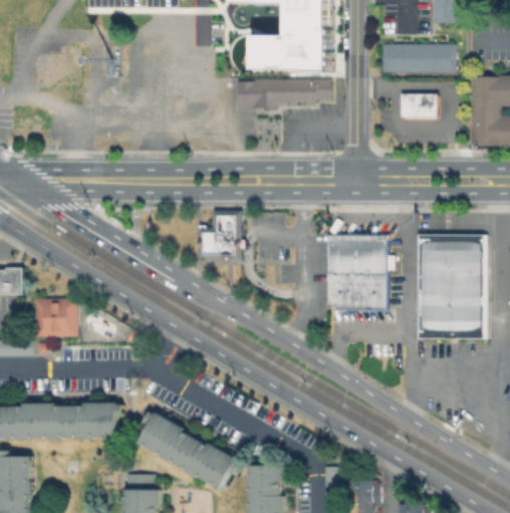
[(228,0),(228,10),(282,10),(282,41),(249,41),(249,76),(268,76),(268,74),(282,74),(282,76),(301,76),(301,80),(325,80),(325,34),(323,34),(323,0),(228,0)]
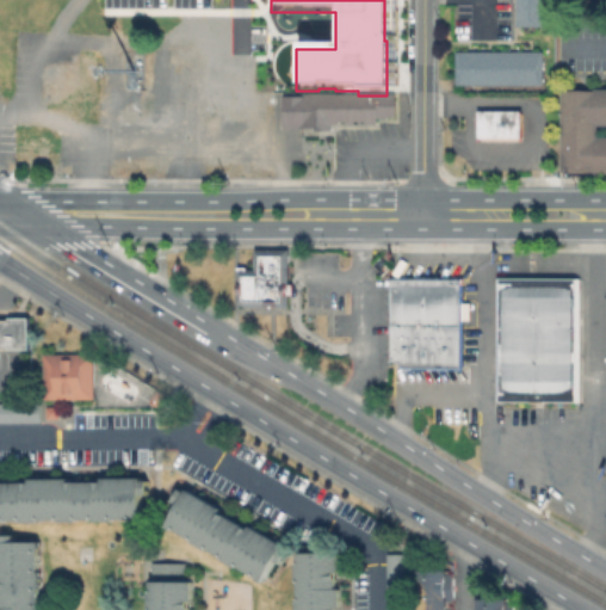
[(540,0),(540,26),(513,26),(513,0),(540,0)]
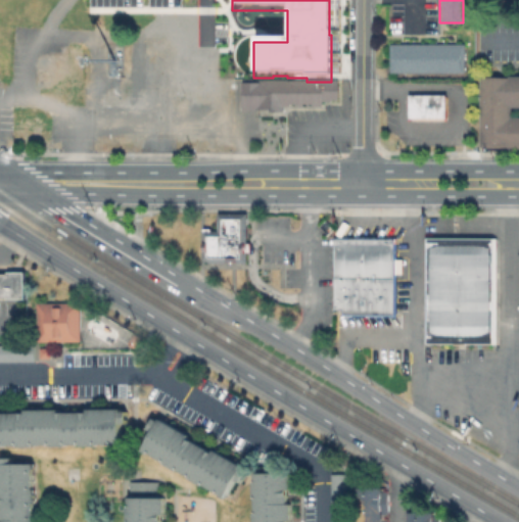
[(462,43),(462,73),(386,72),(386,42),(462,43)]
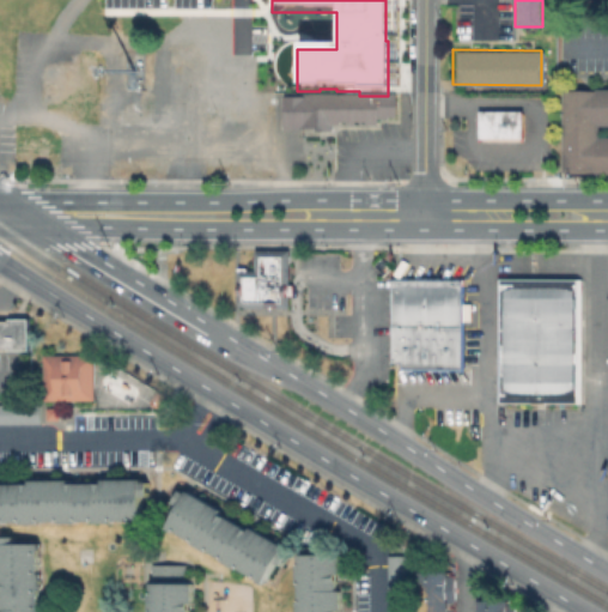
[(607,89),(607,127),(597,127),(597,137),(607,137),(607,173),(559,173),(559,89),(607,89)]
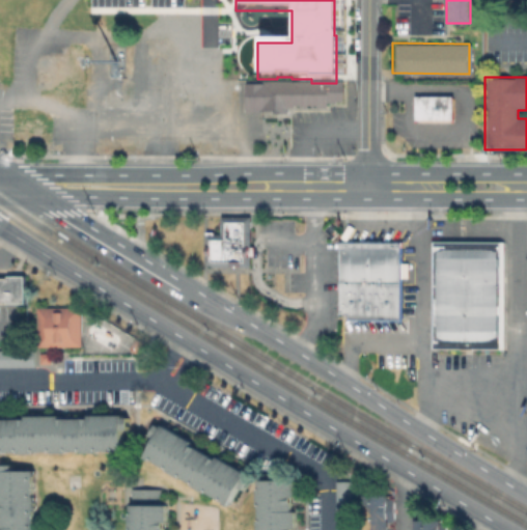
[(260,83),(338,84),(338,105),(332,105),(332,106),(324,106),(324,111),(284,111),(284,116),(270,116),(270,115),(242,115),(242,86),(260,86),(260,83)]
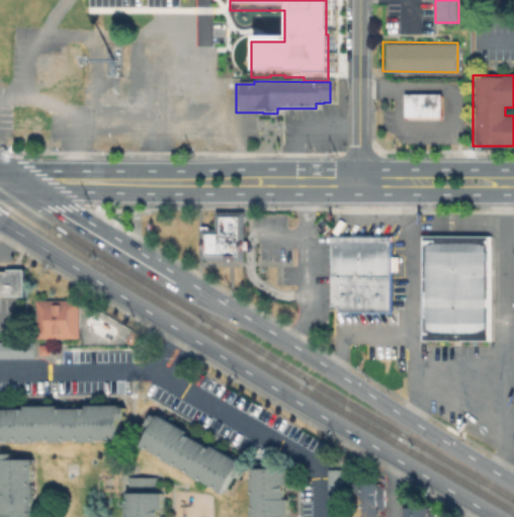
[(440,94),(440,118),(404,118),(403,94),(440,94)]
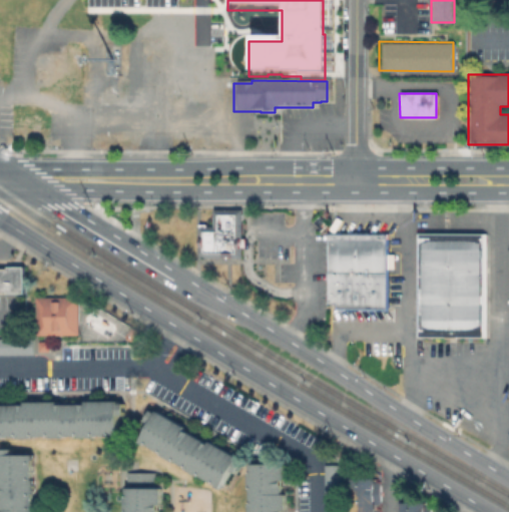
[(239,210),(239,258),(196,257),(196,227),(211,227),(211,210),(239,210)]
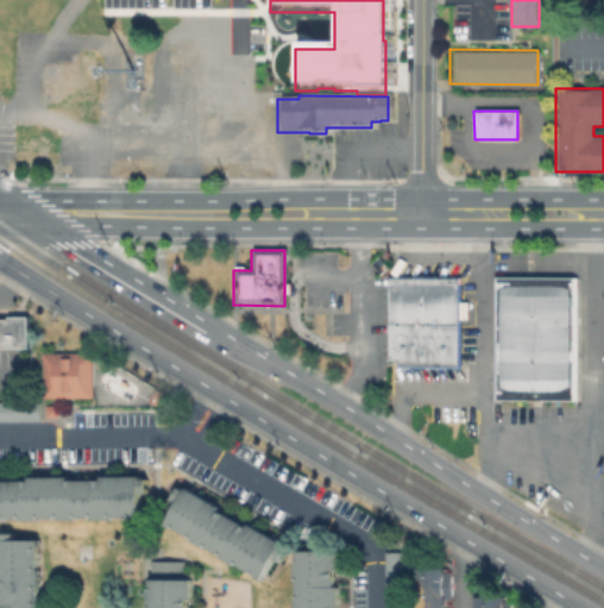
[(458,279),(458,369),(395,368),(396,362),(387,362),(388,277),(458,279)]
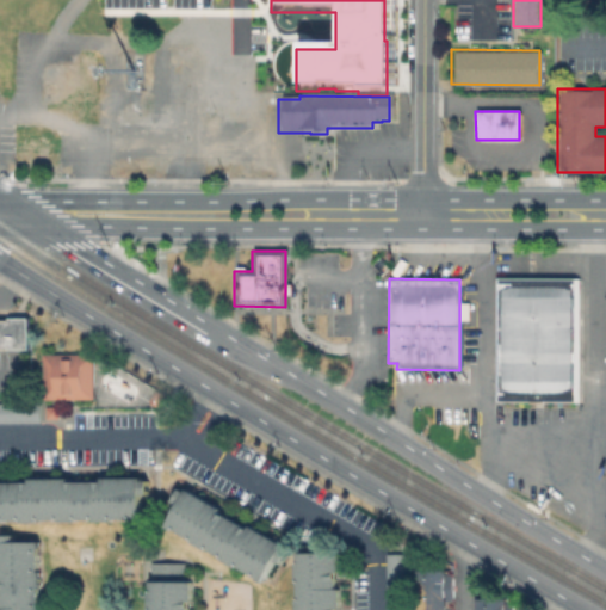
[(576,279),(576,405),(494,405),(494,279),(576,279)]
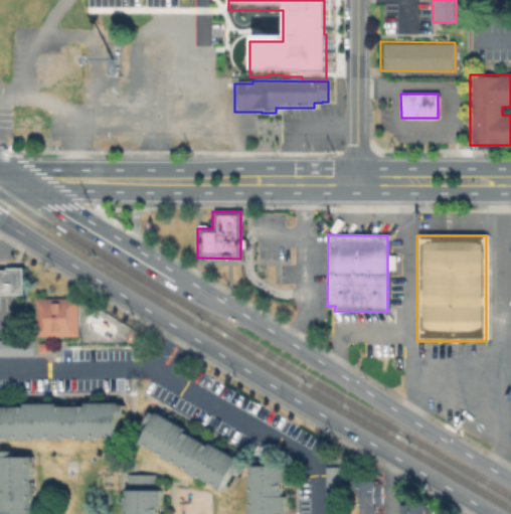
[(0,270),(5,270),(5,268),(22,268),(22,294),(5,294),(6,292),(0,292),(0,270)]
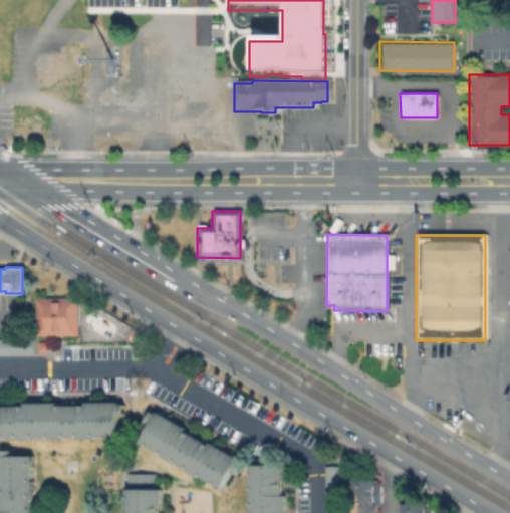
[(76,298),(76,335),(34,335),(34,298),(76,298)]
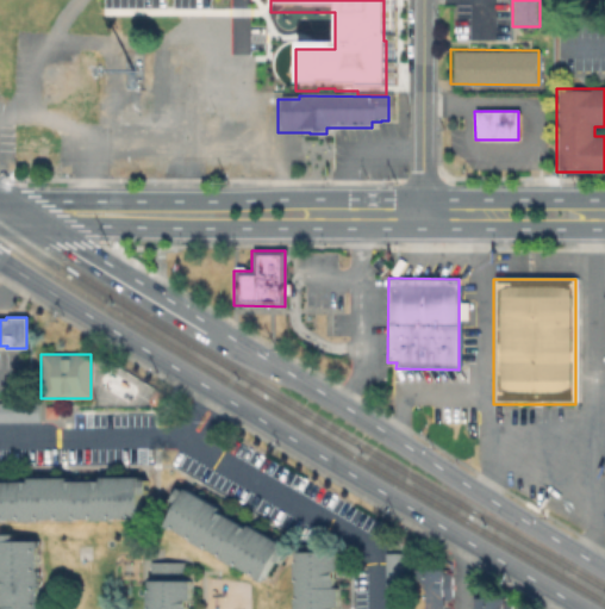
[(55,408),(55,418),(44,418),(44,408),(55,408)]
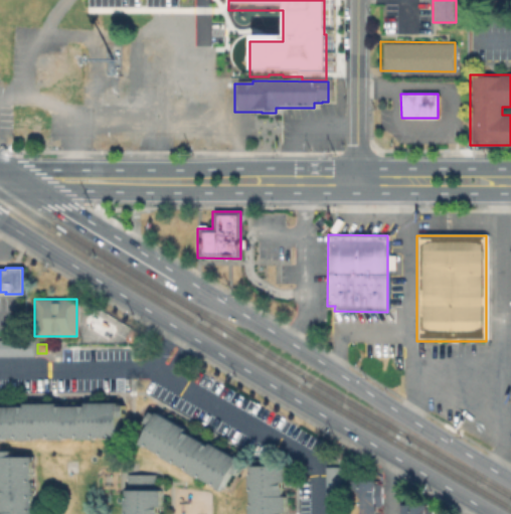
[(256,406),(250,414),(200,386),(204,378),(256,406)]
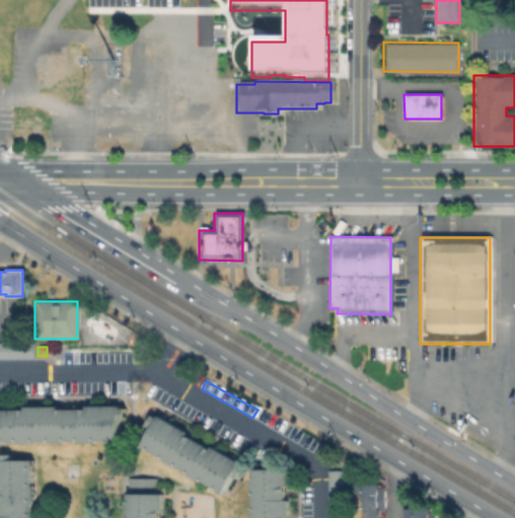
[(0,384),(40,385),(39,397),(0,396),(0,384)]
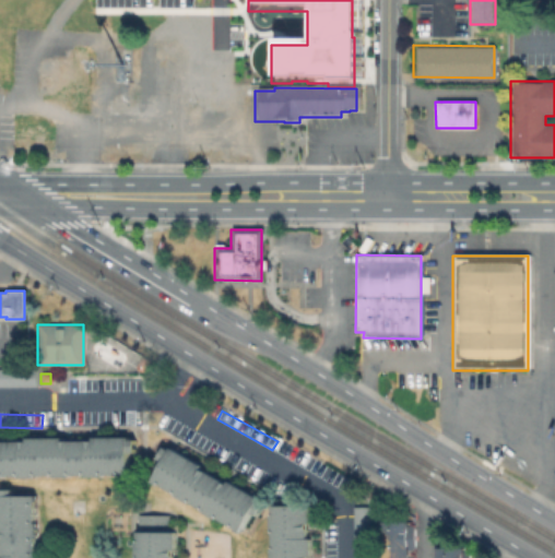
[(120,414),(120,426),(68,426),(68,414),(120,414)]
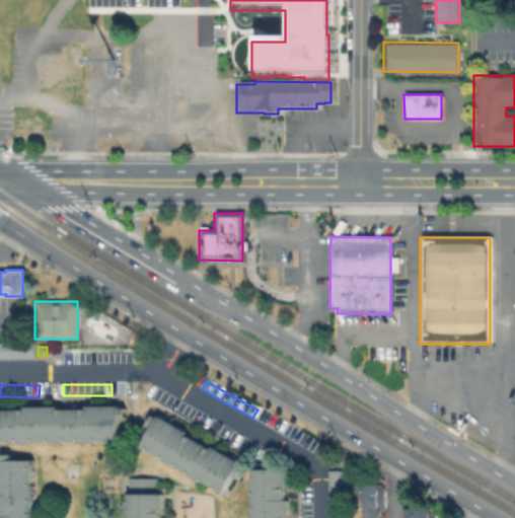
[(0,411),(23,411),(23,408),(55,408),(56,410),(82,410),(84,407),(118,407),(124,409),(124,421),(121,421),(121,437),(112,438),(112,441),(0,442),(0,411)]
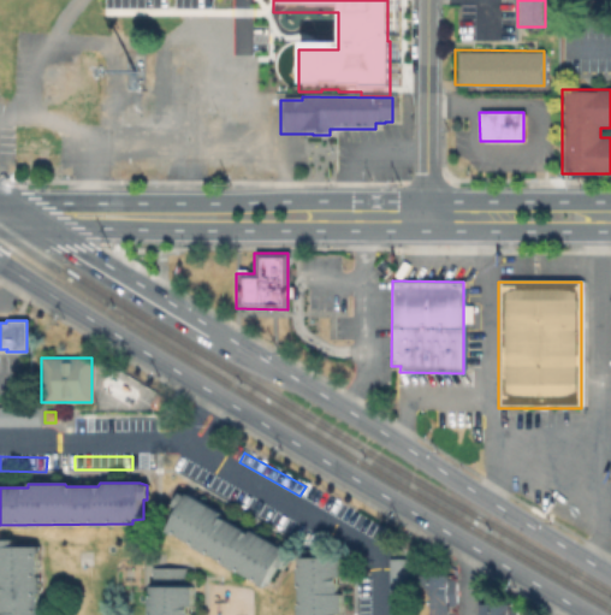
[(283,521),(278,531),(219,498),(225,488),(283,521)]
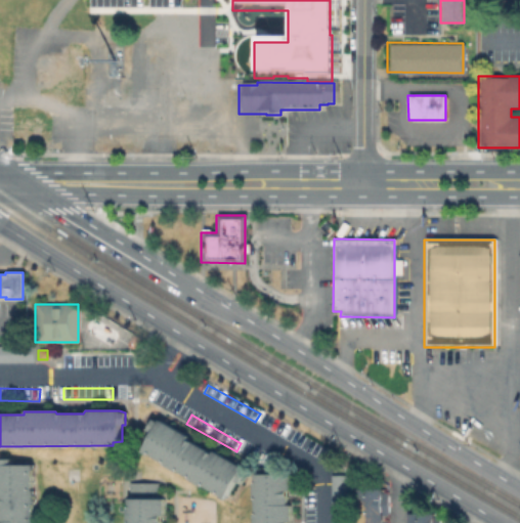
[(184,442),(189,445),(190,443),(207,452),(205,454),(210,458),(213,451),(241,468),(225,494),(221,491),(219,494),(201,484),(202,483),(198,480),(197,483),(195,482),(196,479),(190,475),(189,478),(176,470),(177,467),(173,465),(170,469),(167,467),(170,463),(165,460),(164,463),(146,452),(148,449),(143,447),(159,421),(187,437),(184,442)]
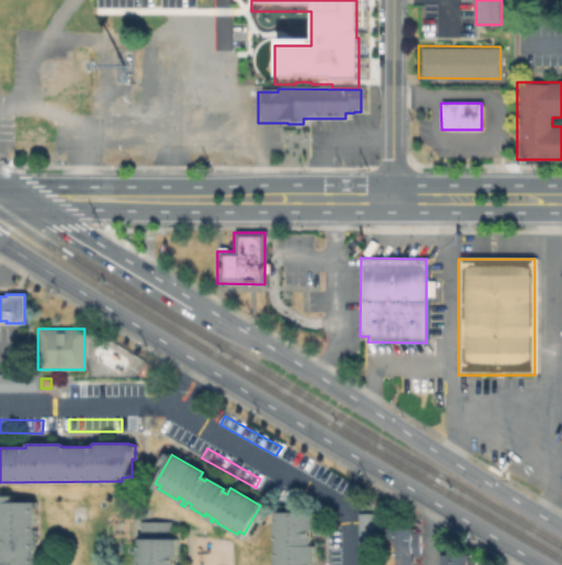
[(0,502),(33,502),(33,531),(34,531),(35,544),(33,544),(33,563),(35,563),(35,564),(12,564),(0,564),(0,543),(10,543),(11,539),(0,539),(0,502)]
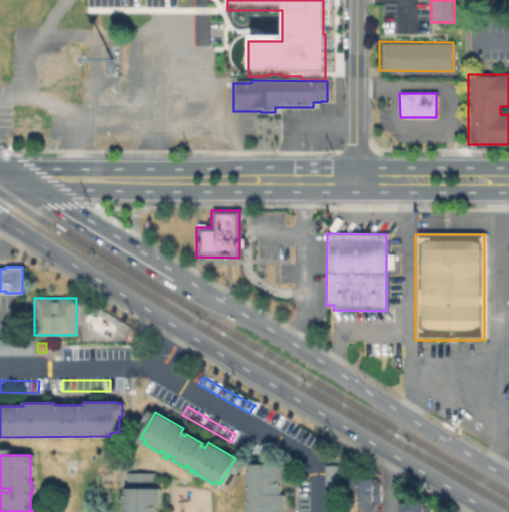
[(277,480),(277,485),(279,485),(280,495),(282,494),(282,511),(277,511),(249,511),(248,464),(282,463),(283,480),(277,480)]
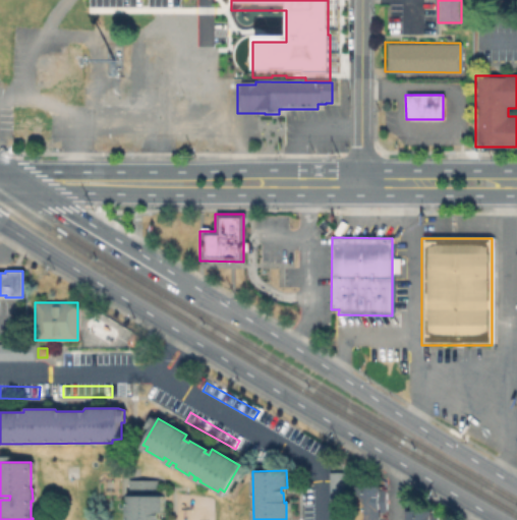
[(329,519),(330,474),(348,474),(347,519),(329,519)]
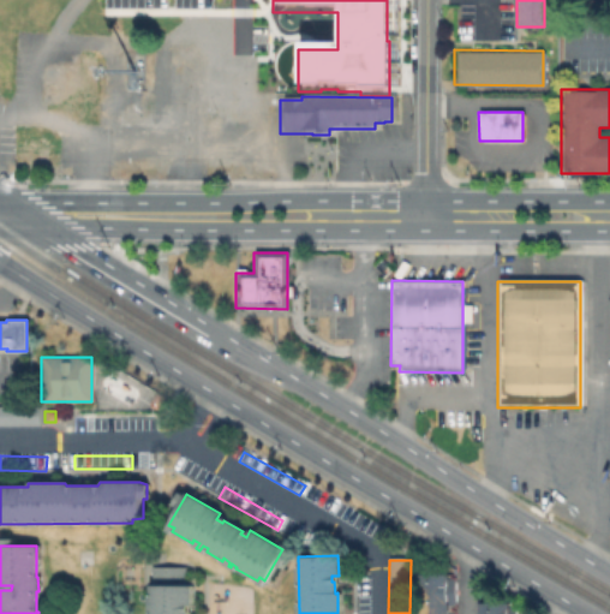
[(177,568),(177,577),(184,577),(184,585),(191,585),(191,612),(186,613),(151,613),(149,613),(149,598),(151,598),(151,570),(177,568)]
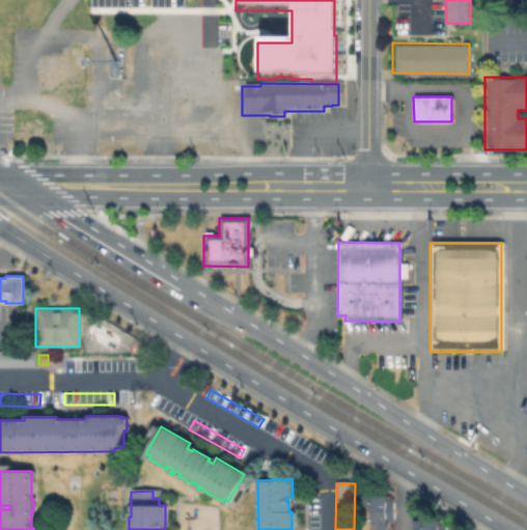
[(389,529),(389,496),(357,496),(357,529),(389,529)]
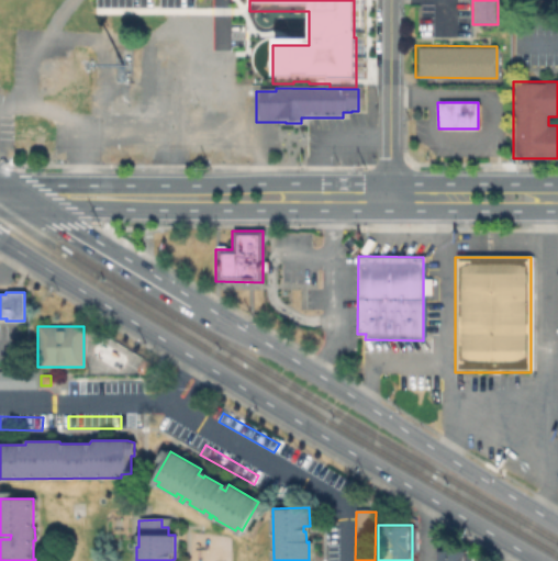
[(466,560),(466,550),(432,551),(431,560),(466,560)]
